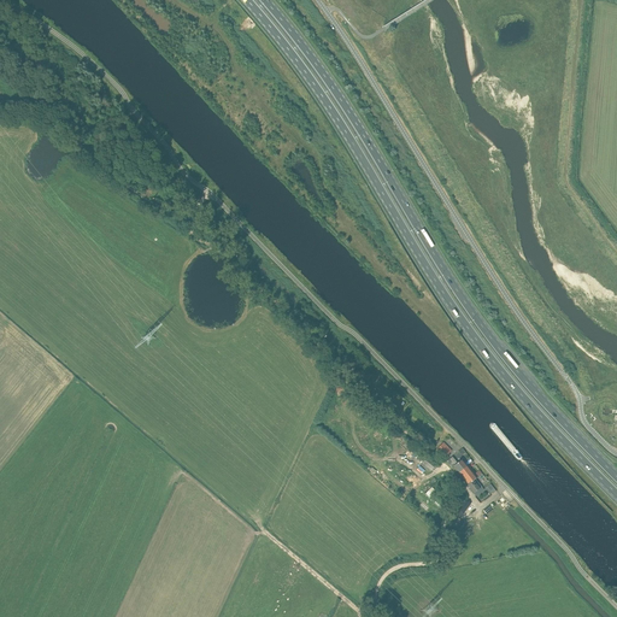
[(451,451),(444,442),(436,450),(445,458),(451,451)]
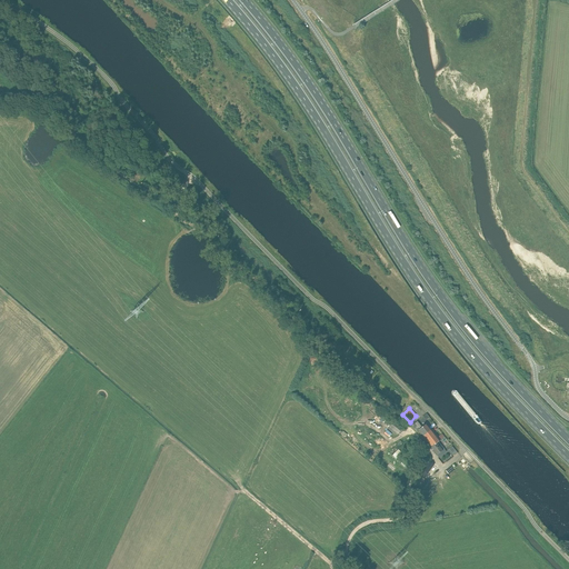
[(389,427),(388,429),(395,436),(397,433),(398,435),(402,429),(393,421),(389,427)]
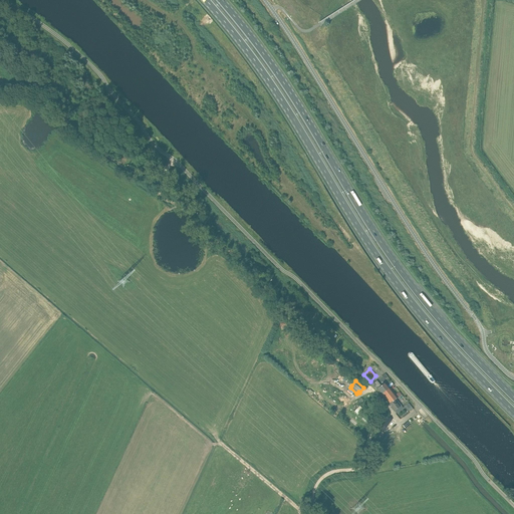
[(376,380),(372,383),(376,390),(377,389),(381,394),(390,389),(384,382),(380,386),(376,380)]
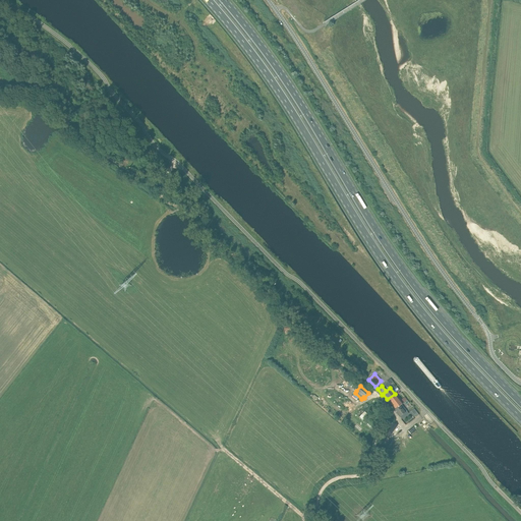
[(401,404),(403,404),(395,394),(387,399),(395,409),(401,404)]
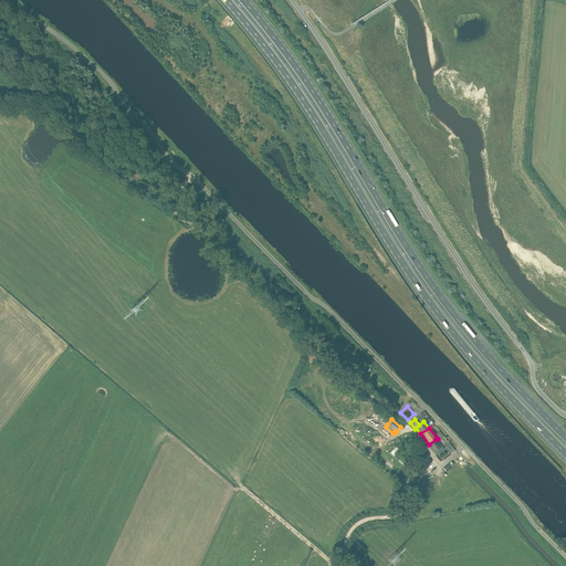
[(429,444),(428,446),(433,453),(435,452),(437,456),(443,449),(436,439),(429,444)]
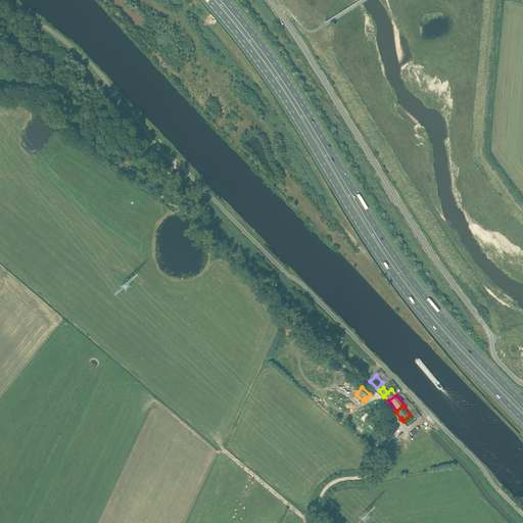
[(388,432),(393,435),(399,427),(394,424),(388,432)]
